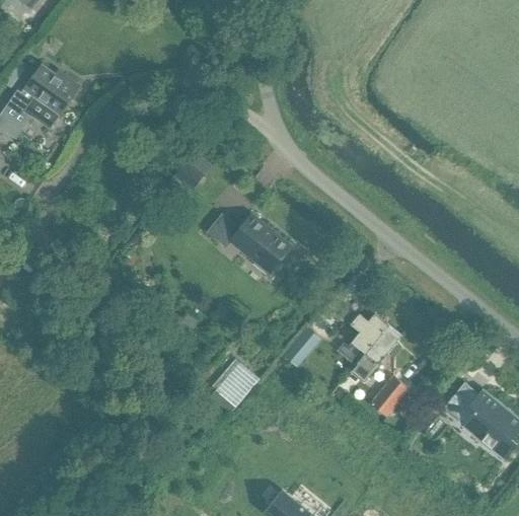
[(24,0),(34,8),(41,0),(24,0)]
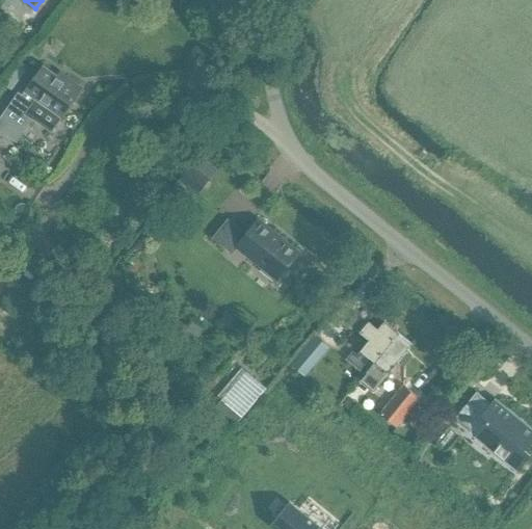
[(18,90),(0,116),(0,129),(16,140),(17,141),(32,117),(52,131),(61,117),(83,86),(68,76),(65,79),(43,63),(24,90),(24,91),(23,94),(18,90)]
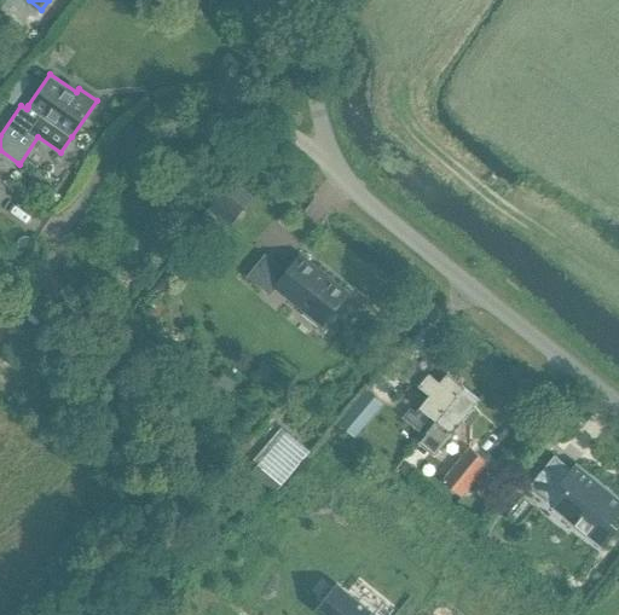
[(232,175),(208,206),(230,222),(254,192),(232,175)]
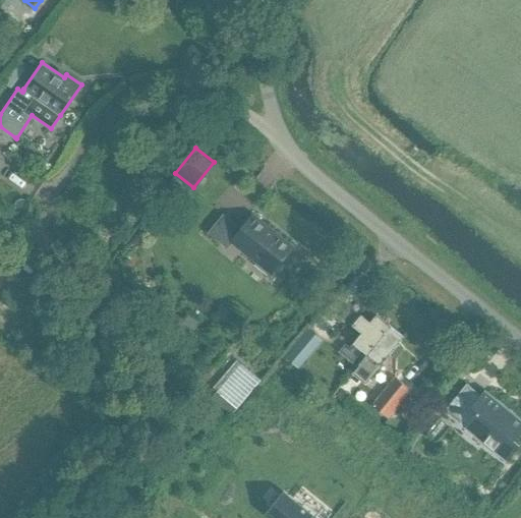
[(211,227),(208,232),(227,247),(232,241),(272,273),(292,246),(252,215),(242,228),(223,213),(211,227)]
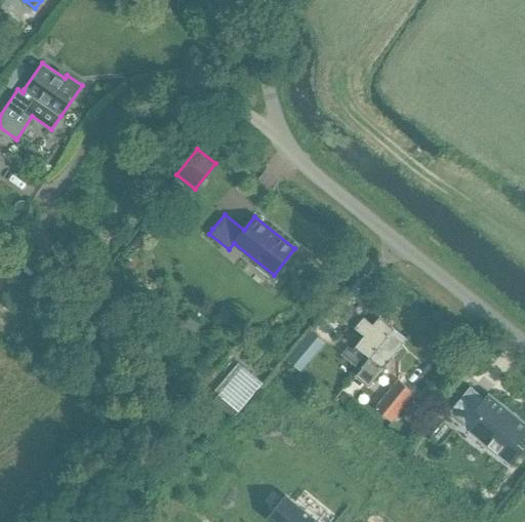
[(368,357),(393,327),(379,316),(373,323),(364,316),(356,326),(365,334),(353,349),(348,345),(341,352),(355,363),(363,353),(368,357)]
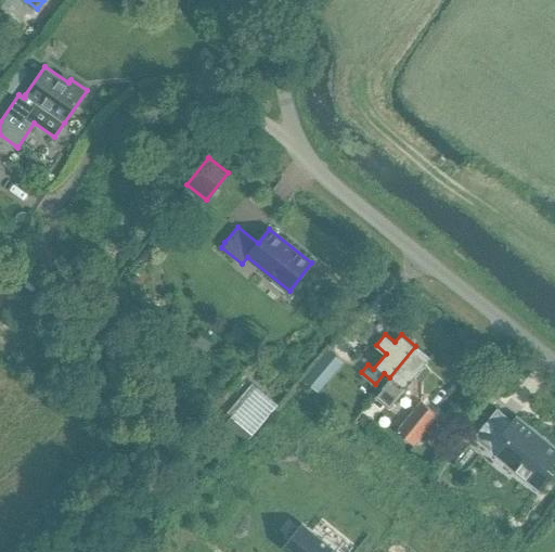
[(415,376),(421,382),(429,371),(423,367),(430,357),(415,346),(389,377),(371,400),(379,408),(383,403),(386,406),(389,408),(415,376)]
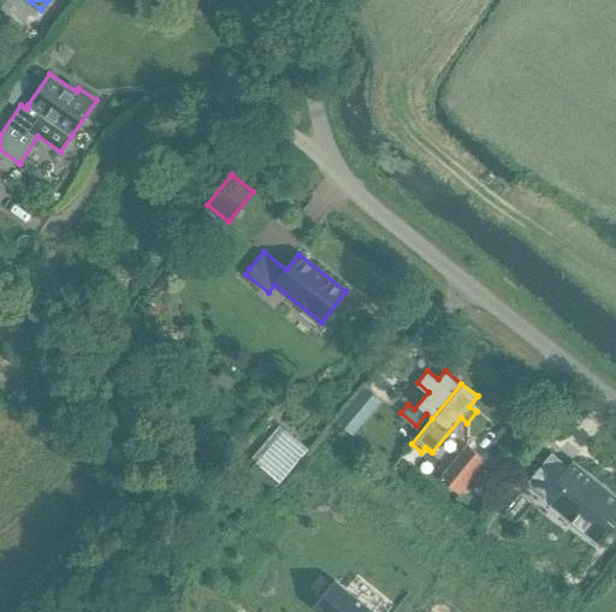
[(365,387),(343,413),(360,426),(380,400),(365,387)]
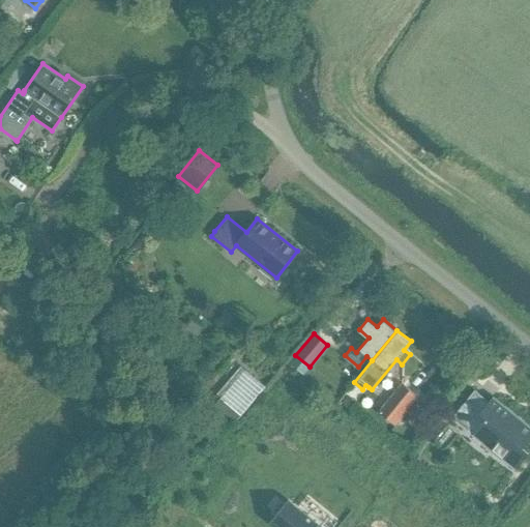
[(238,415),(265,385),(241,364),(215,394),(238,415)]
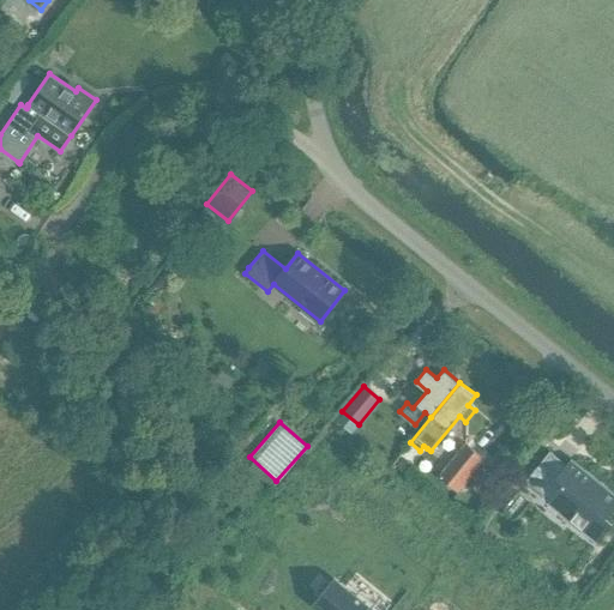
[(438,476),(456,491),(482,459),(463,444),(438,476)]
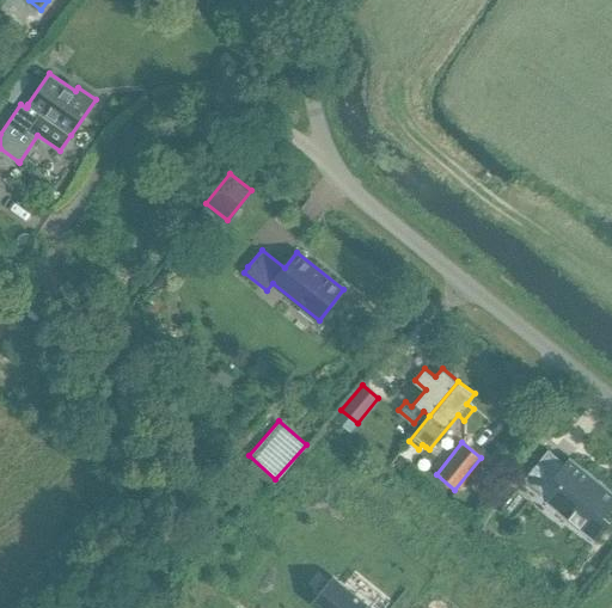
[(546,448),(519,481),(544,502),(591,539),(593,540),(594,539),(597,536),(609,521),(601,516),(611,502),(611,491),(568,455),(563,461),(546,448)]
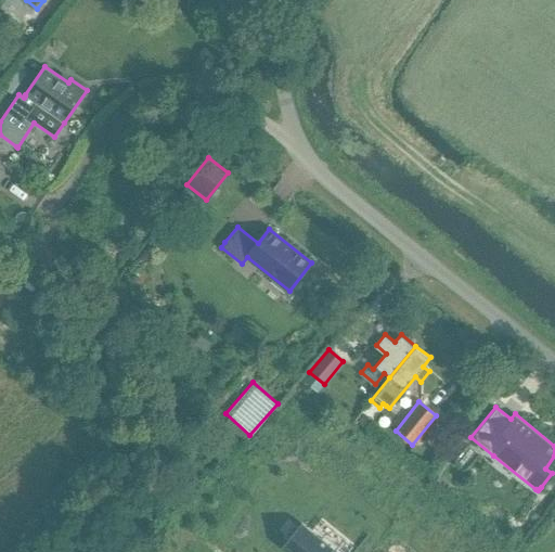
[(365,412),(358,421),(368,428),(374,420),(365,412)]
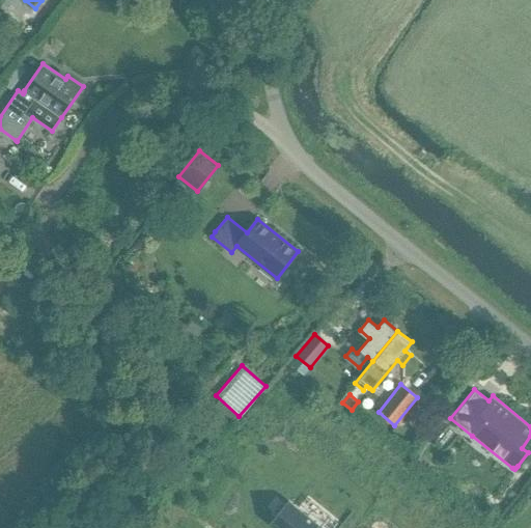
[(323,527),(288,499),(269,524),(274,527),(323,527)]
